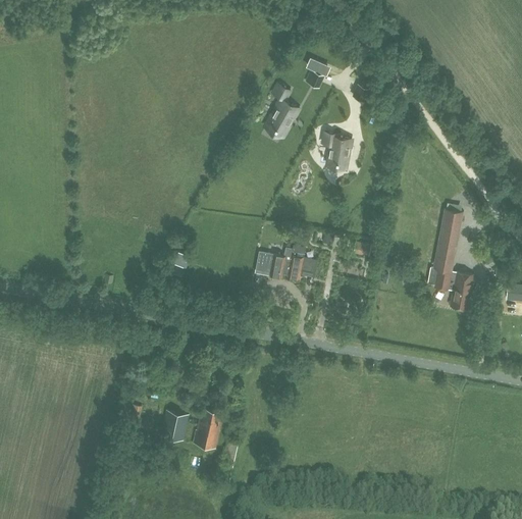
[(321,84),(309,78),(307,84),(318,89),(321,84)]
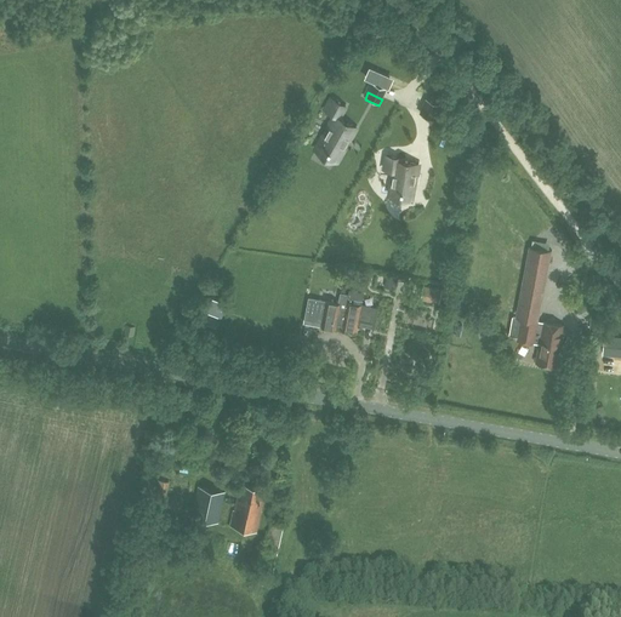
[(330,155),(340,160),(346,150),(345,149),(348,142),(349,143),(357,131),(339,120),(346,109),(332,102),(325,114),(334,119),(328,131),(329,131),(325,138),(324,138),(318,148),(328,154),(329,155),(330,155)]
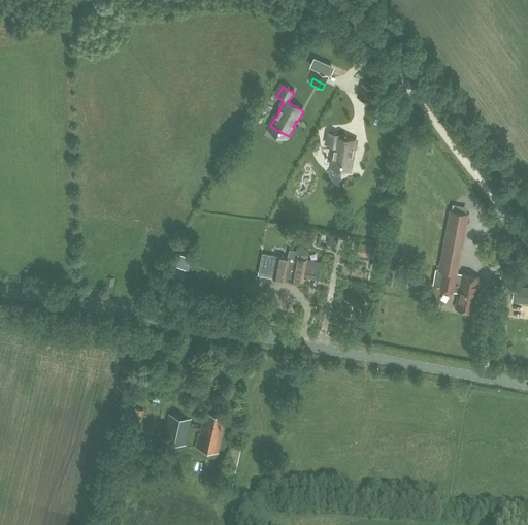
[(360,93),(372,98),(374,93),(363,88),(360,93)]
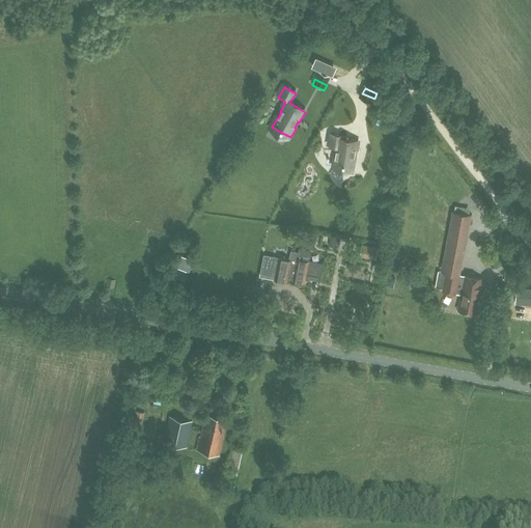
[(328,108),(325,115),(334,118),(336,111),(328,108)]
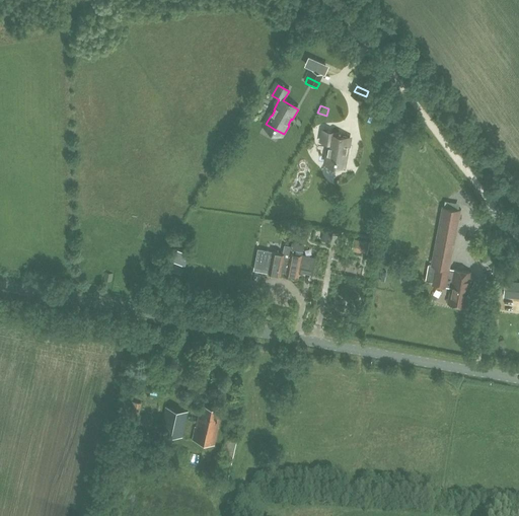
[(321,144),(328,146),(326,161),(335,162),(334,163),(337,163),(345,164),(347,149),(348,149),(350,140),(335,137),(335,135),(323,133),(321,144)]
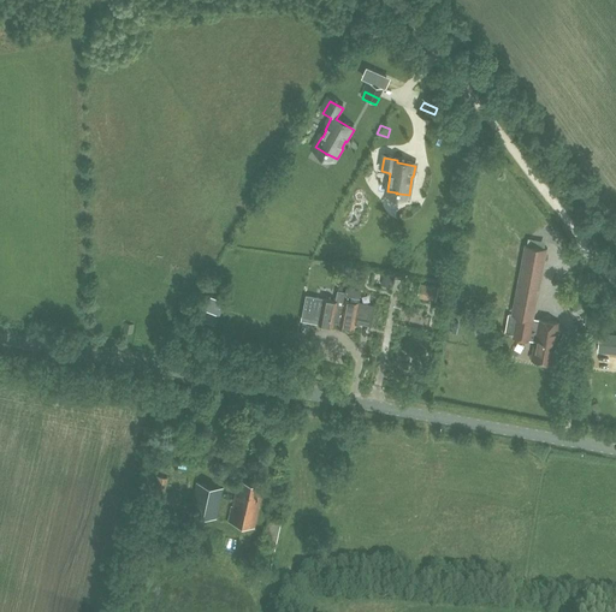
[(546,253),(544,251),(527,249),(525,248),(525,250),(522,262),(544,267),(546,253)]
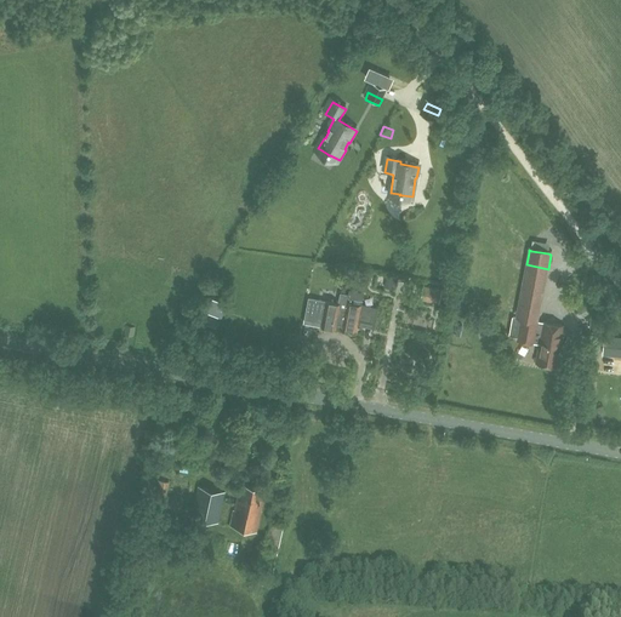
[(421,302),(439,306),(442,292),(423,287),(421,302)]
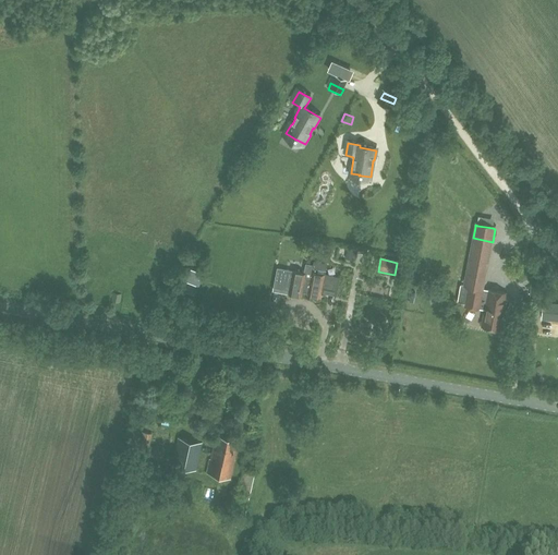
[(463,289),(469,290),(469,292),(465,310),(485,313),(485,315),(482,329),(499,333),(506,296),(484,292),(483,291),(485,284),(488,265),(469,262),(463,289)]
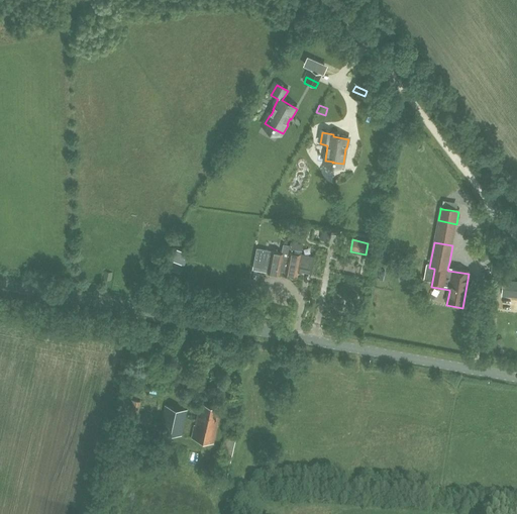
[(283,246),(281,255),(272,254),(256,250),(253,264),(270,267),(268,274),(279,276),(280,272),(283,273),(285,263),(288,263),(290,257),(290,254),(291,247),(283,246)]
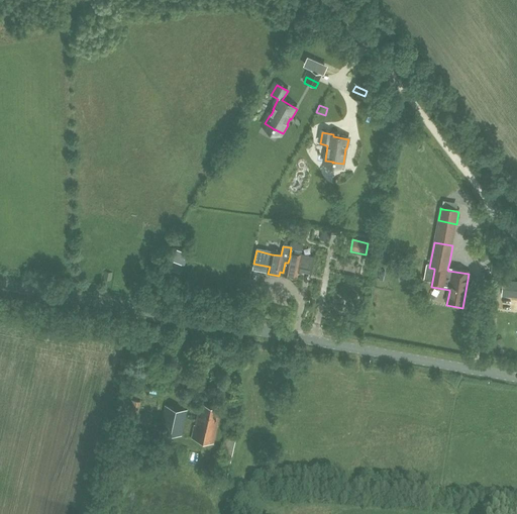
[(285,263),(283,273),(287,274),(286,275),(296,277),(298,270),(305,271),(306,267),(313,268),(315,260),(300,257),(290,254),(290,257),(288,263),(285,263)]
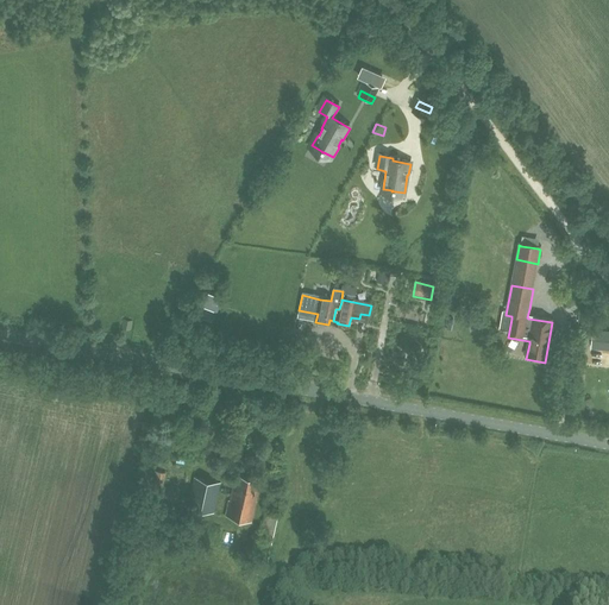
[(123,321),(120,331),(130,333),(132,323),(123,321)]
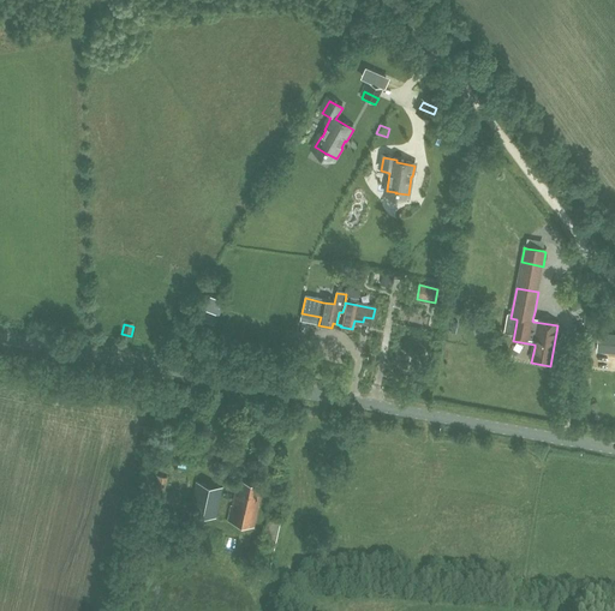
[(263,487),(238,483),(230,523),(254,529),(263,487)]
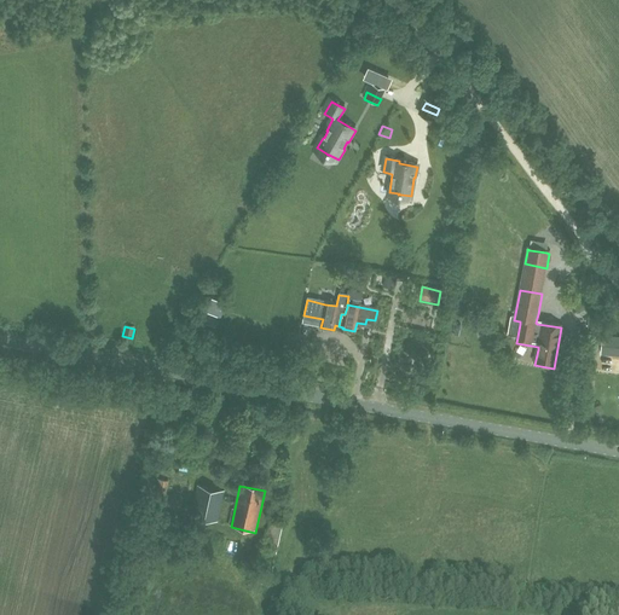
[(224,494),(197,488),(191,518),(218,524),(224,494)]
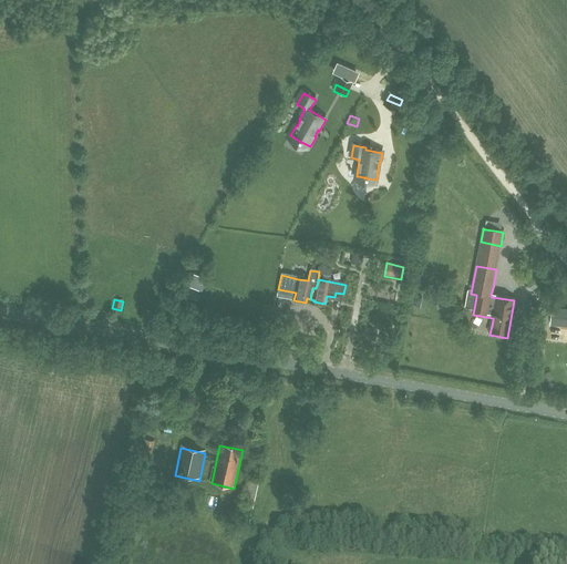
[(164,498),(174,500),(176,490),(167,488),(164,498)]
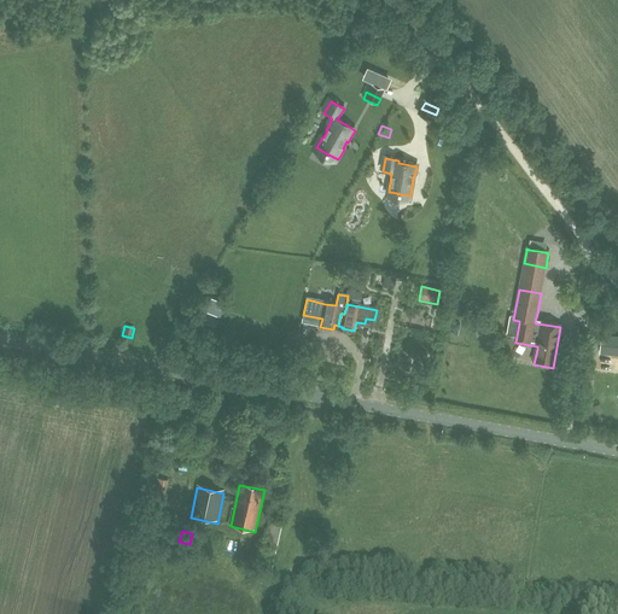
[(273,567),(262,565),(258,586),(269,588),(273,567)]
